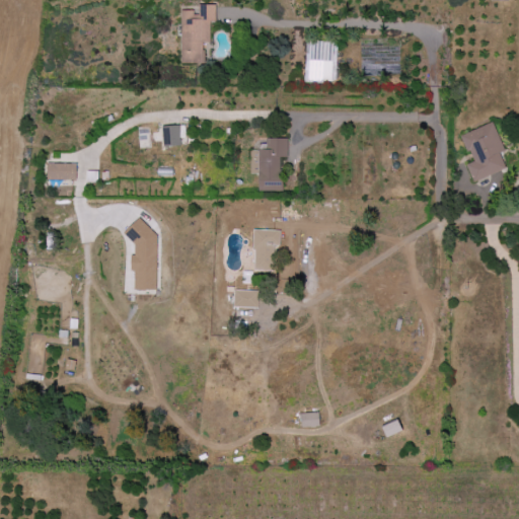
[(216,5),(199,5),(199,12),(181,12),(180,64),(204,64),(204,43),(210,43),(210,22),(215,22),(216,5)]
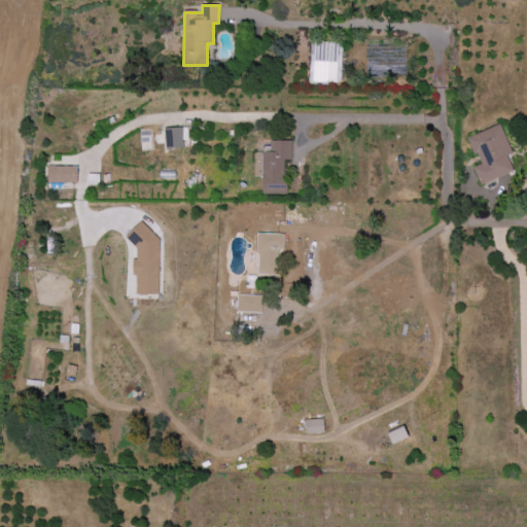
[(507,155),(512,153),(501,125),(468,137),(480,165),(473,168),(480,185),(514,172),(507,155)]
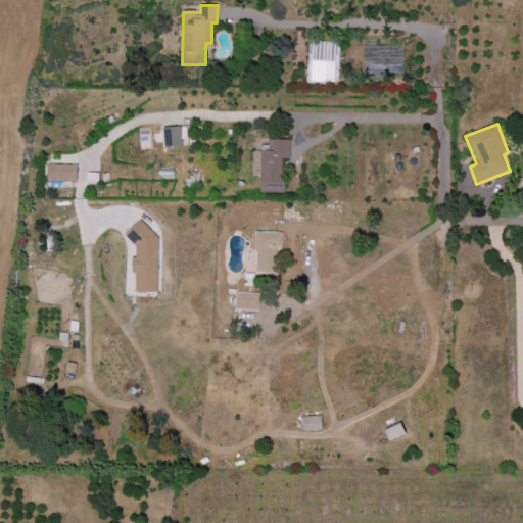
[(181,127),(163,128),(164,148),(181,147),(181,127)]
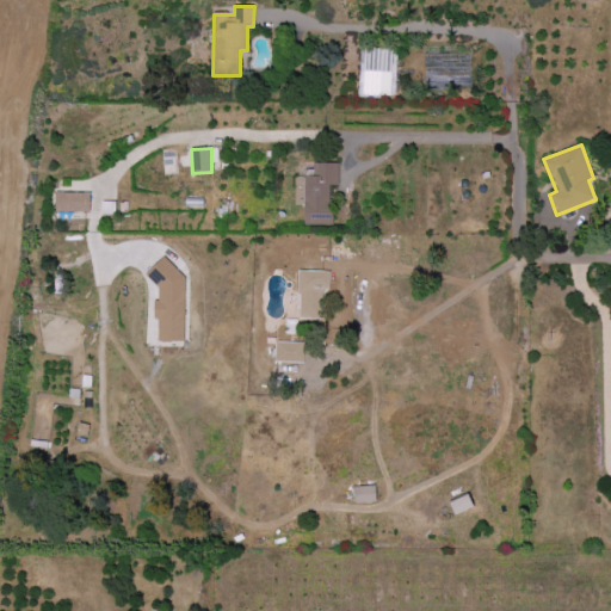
[(164,173),(176,173),(174,156),(162,156),(164,173)]
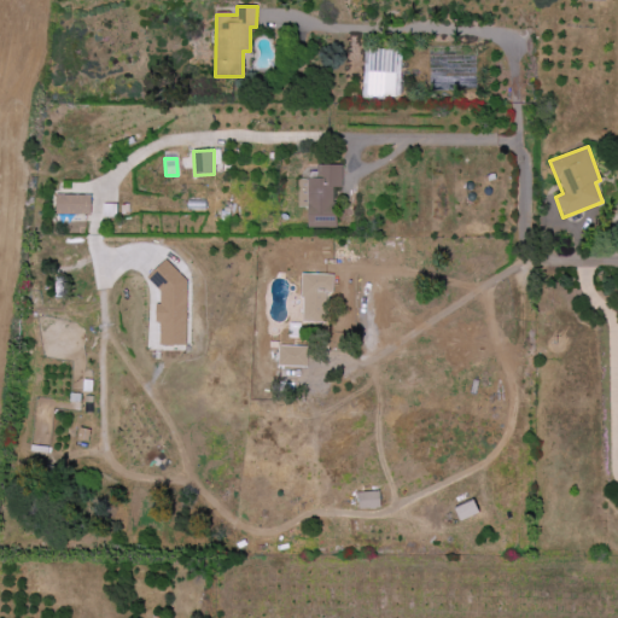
[(334,228),(336,188),(343,188),(343,168),(309,167),(308,228),(334,228)]
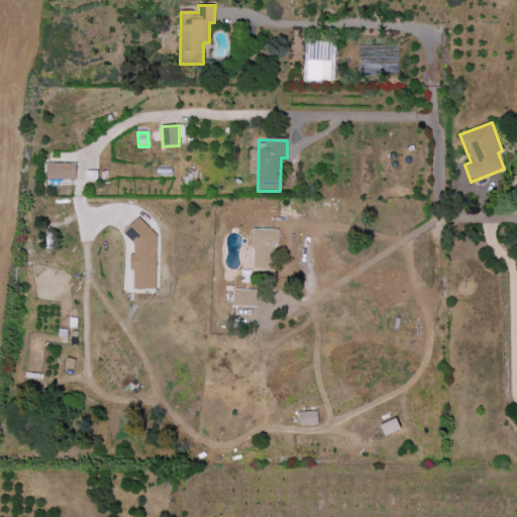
[(46,180),(76,180),(76,164),(47,164),(46,180)]
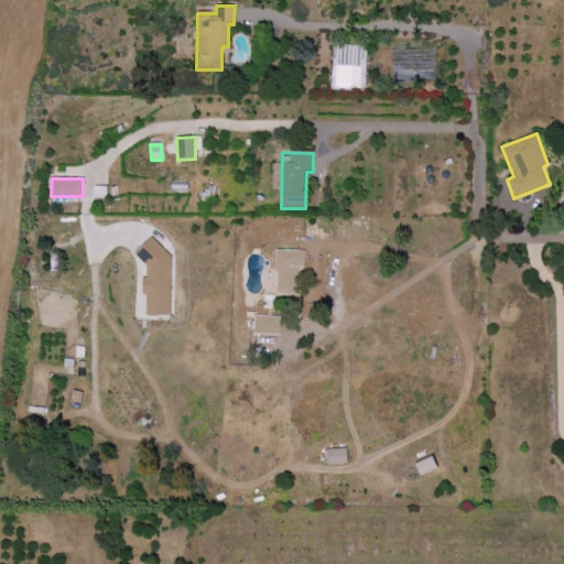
[(141,295),(147,295),(145,315),(169,315),(171,246),(143,245),(141,295)]
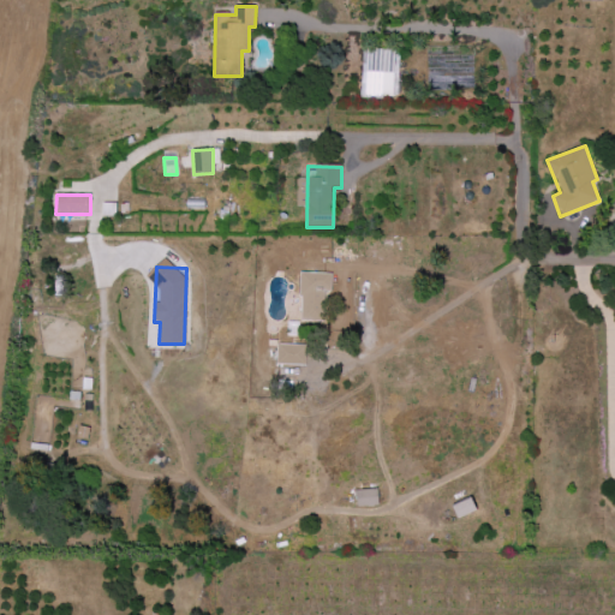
[(324,292),(332,292),(332,274),(302,273),(300,321),(323,322),(324,292)]
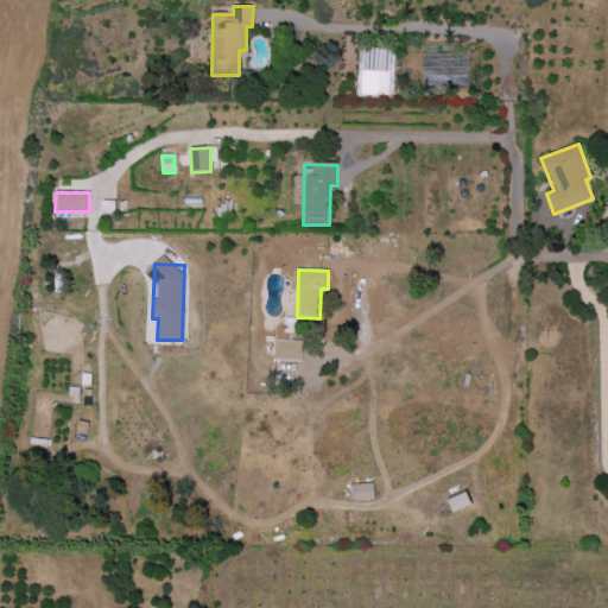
[(303,342),(277,341),(277,361),(303,362),(303,342)]
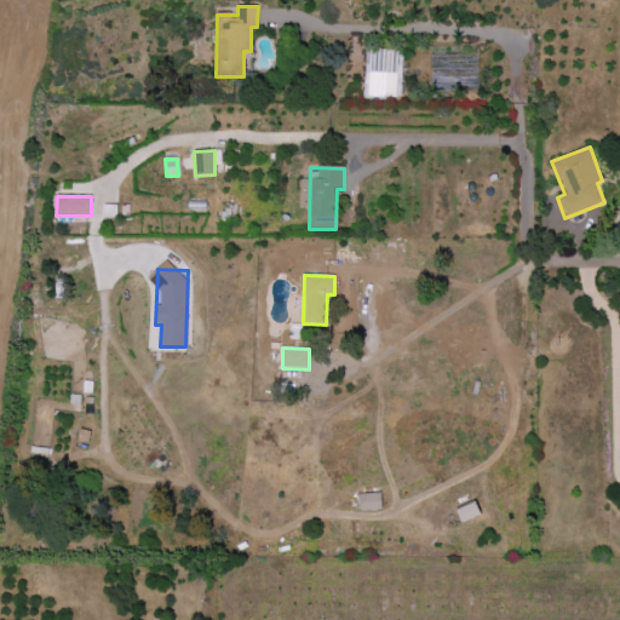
[(361,511),(383,510),(382,493),(360,494),(361,511)]
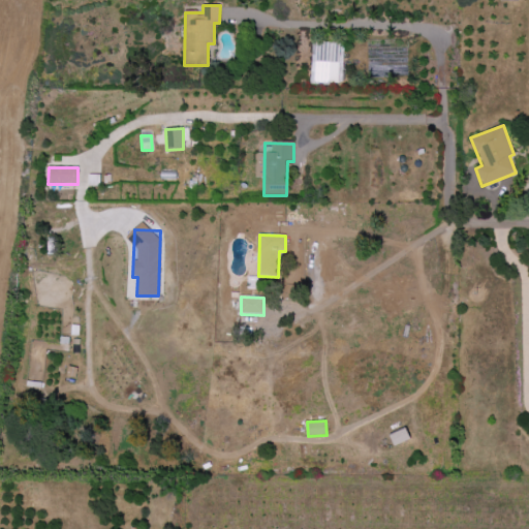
[(410,440),(407,430),(391,435),(394,445),(410,440)]
